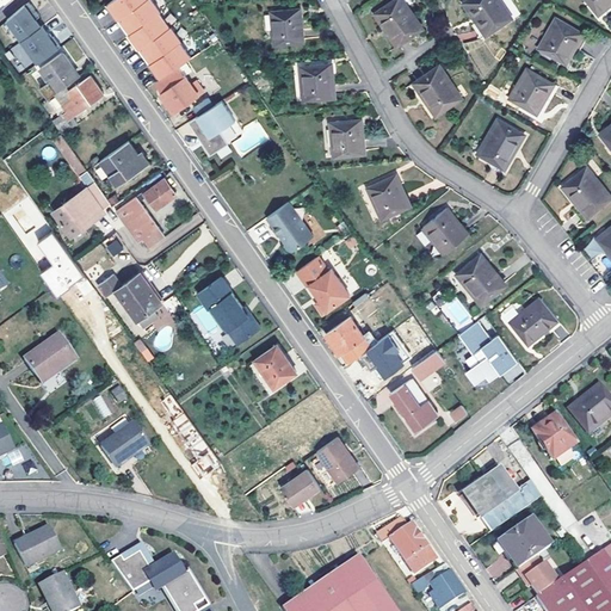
[(403,0),(392,0),(375,12),(397,45),(423,28),(403,0)]
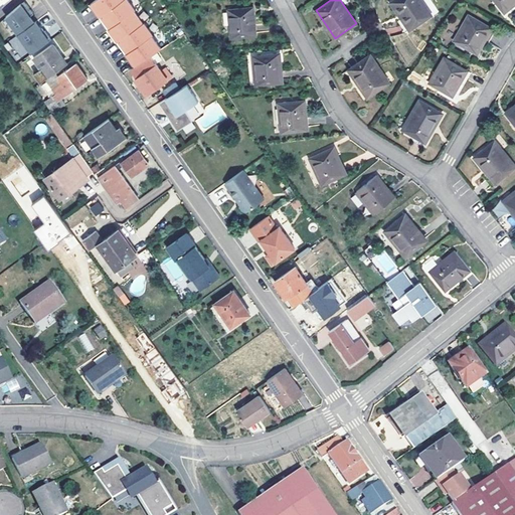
[(420,0),(392,0),(390,2),(401,19),(409,30),(431,15),(420,0)]
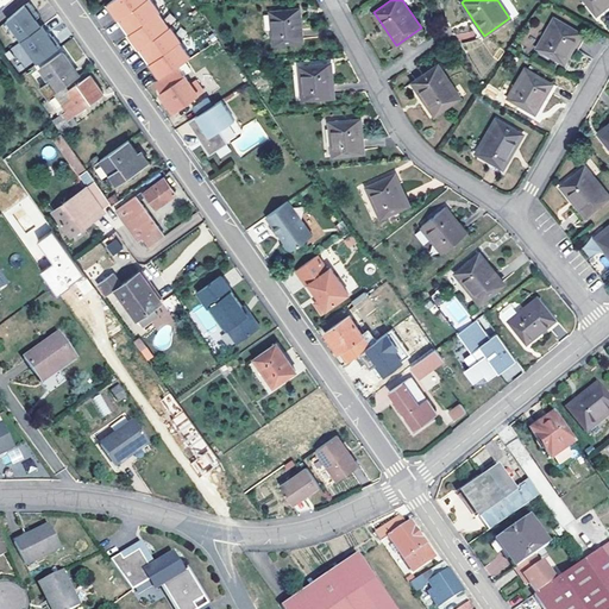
[(608,1),(608,0),(584,0),(595,13),(608,2),(608,1)]
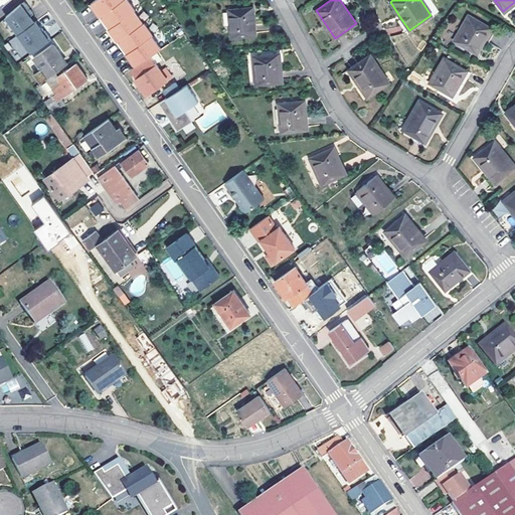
[(256,35),(253,6),(227,9),(230,39),(256,35)]
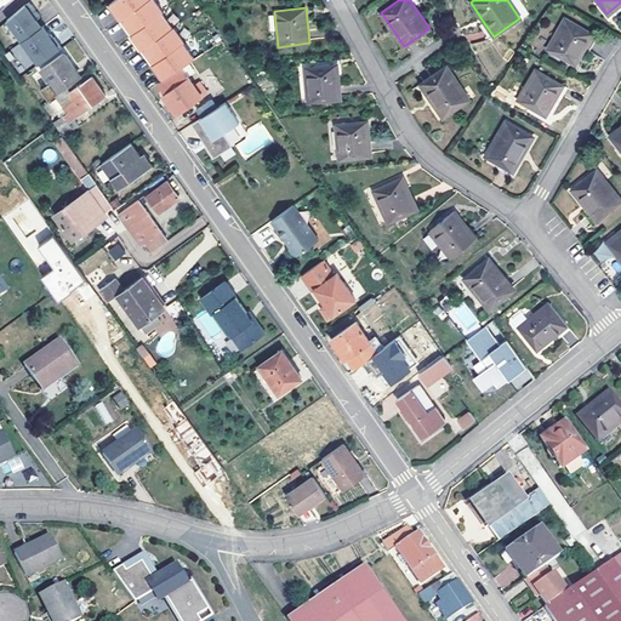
[(592,33),(565,17),(547,47),(574,63),(584,47),(592,33)]
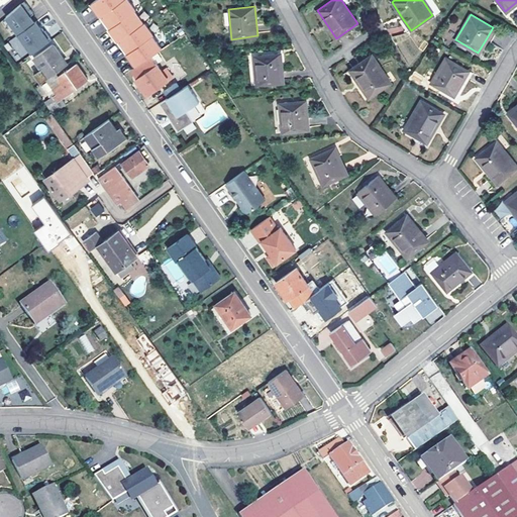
[(411,30),(403,19),(399,22),(406,32),(411,30)]
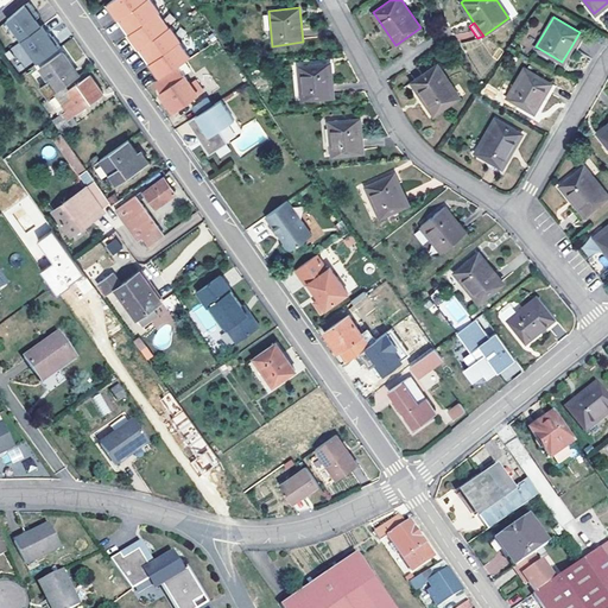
[(586,36),(580,32),(571,46),(577,50),(586,36)]
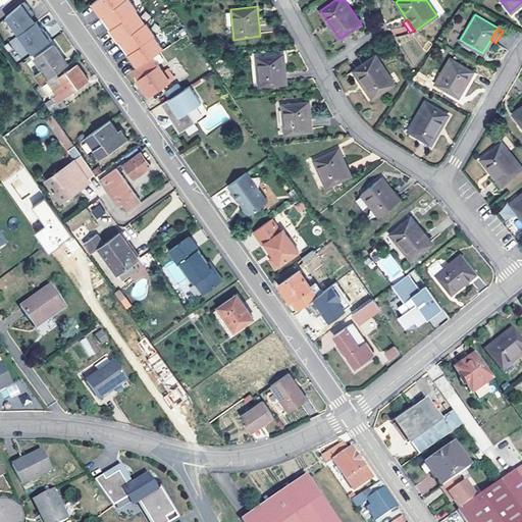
[(49,42),(46,37),(37,43),(41,48),(49,42)]
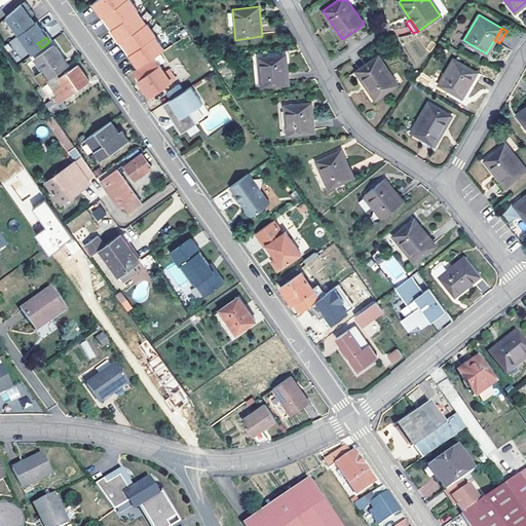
[(52,44),(33,59),(48,79),(68,65),(52,44)]
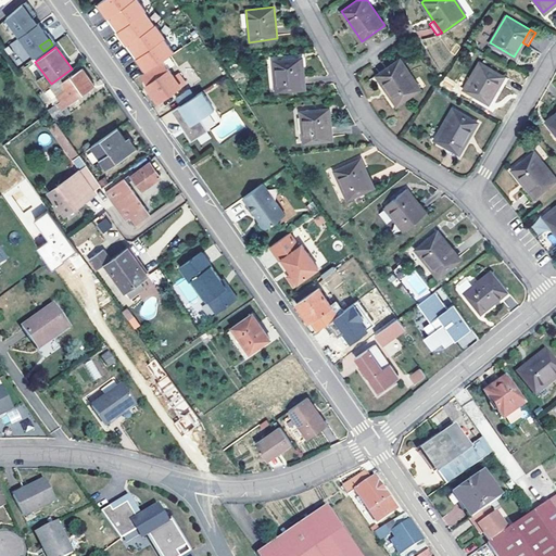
[(304,88),(301,57),(273,60),(276,91),(304,88)]
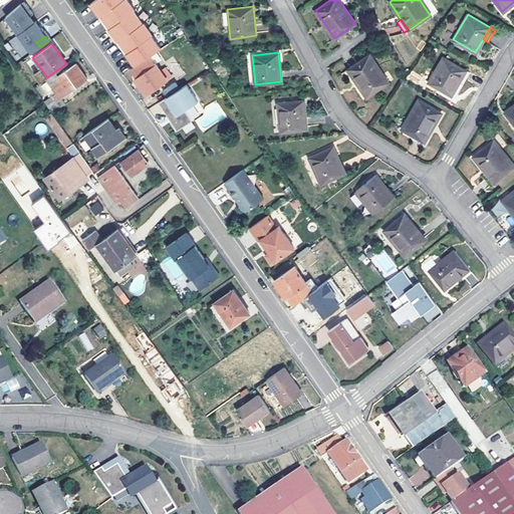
[(369,53),(347,68),(366,97),(389,82),(369,53)]
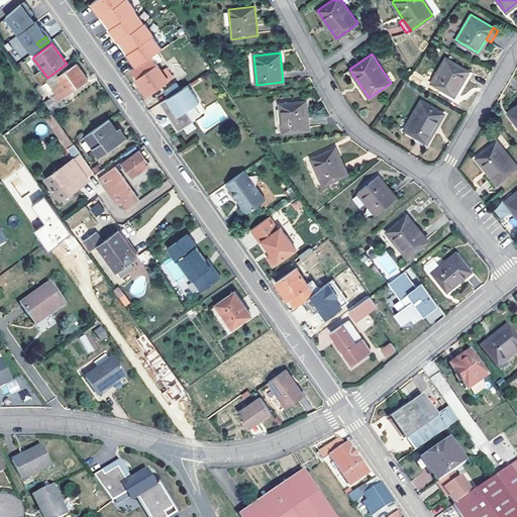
[(162,70),(151,56),(131,70),(136,77),(135,78),(146,95),(172,78),(165,68),(162,70)]
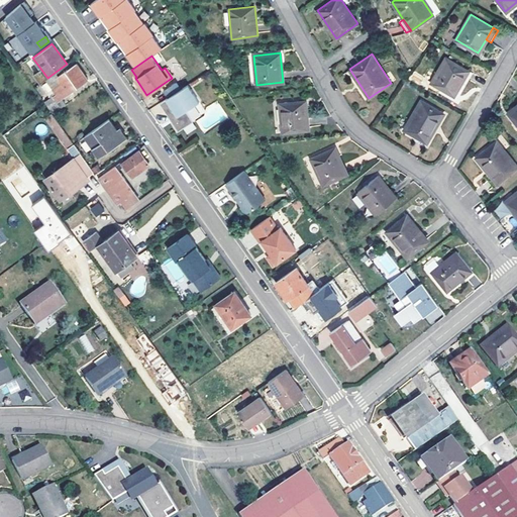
[(179,64),(174,57),(170,60),(174,67),(179,64)]
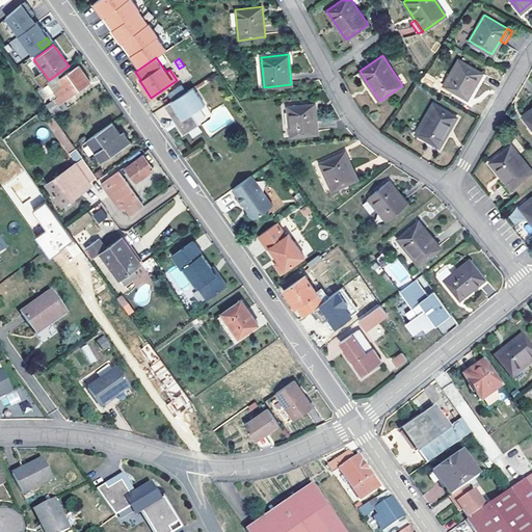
[(467,98),(475,84),(481,73),(458,59),(443,85),(467,98)]
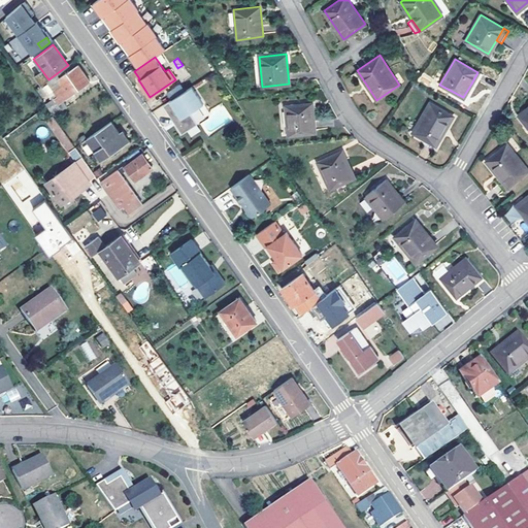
[(54,117),(67,106),(62,100),(89,80),(77,64),(76,65),(73,62),(68,65),(48,79),(55,89),(54,91),(57,95),(54,97),(59,102),(48,108),(54,116),(54,117)]
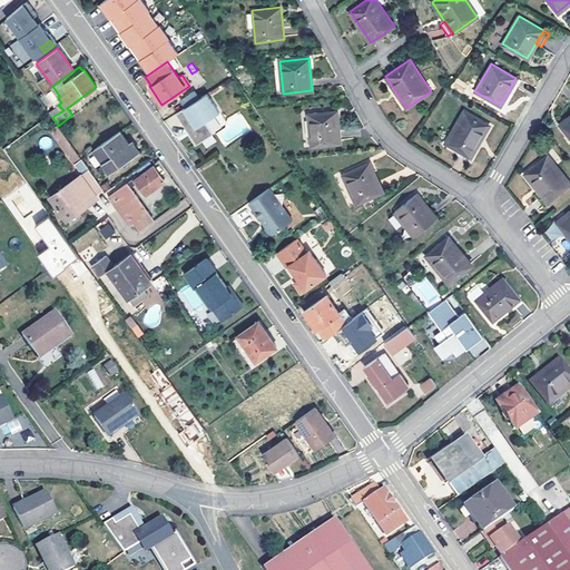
[(516,78),(509,90),(513,92),(521,80),(516,78)]
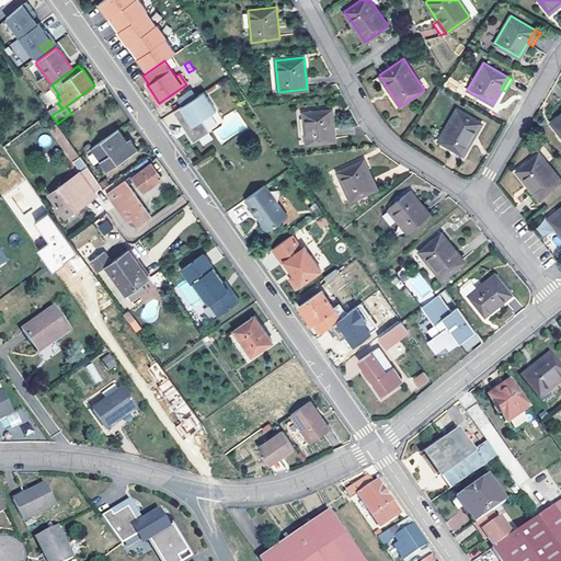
[(218,111),(206,93),(175,113),(195,144),(210,133),(203,121),(218,111)]
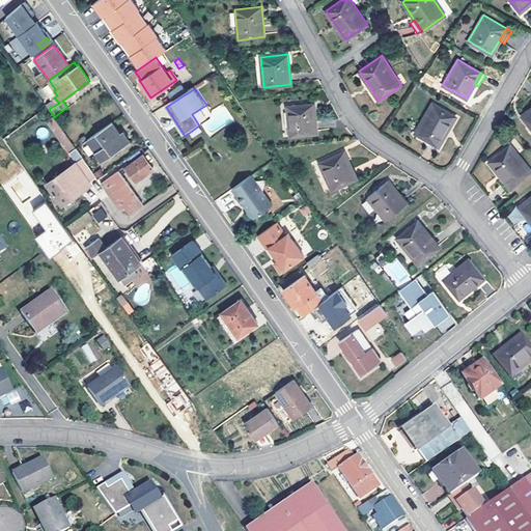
[(59,103),(54,98),(45,104),(49,109),(59,103)]
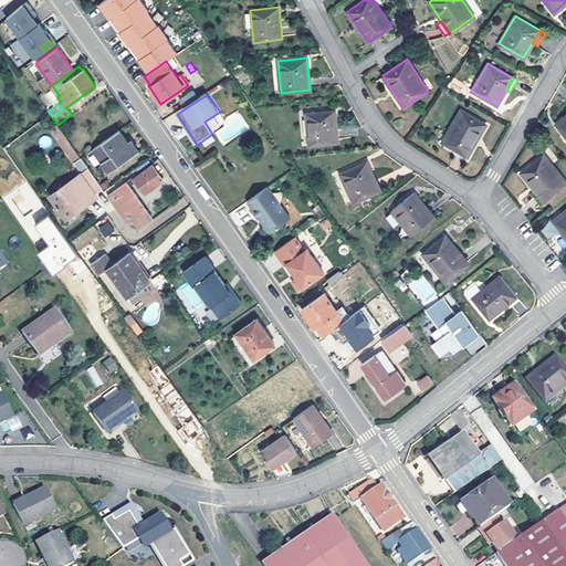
[(337,142),(335,109),(305,113),(308,144),(337,142)]
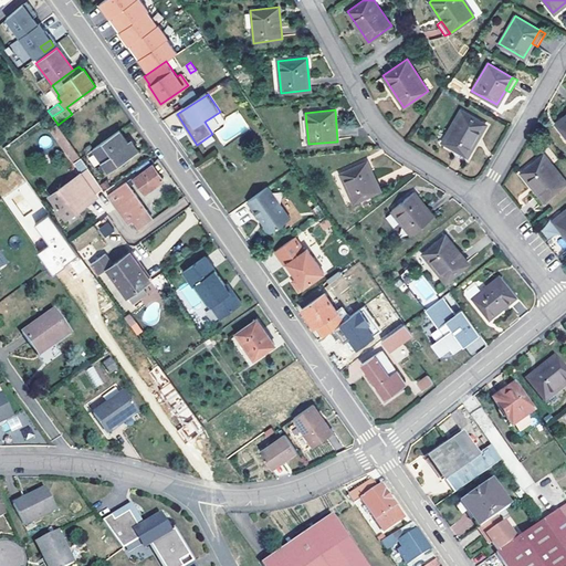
[(485,124),(460,109),(441,142),(454,149),(467,156),(485,124)]
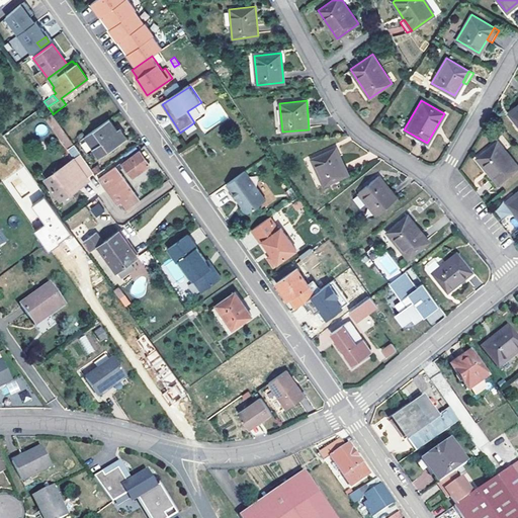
[(517,104),(508,113),(517,125),(517,104)]
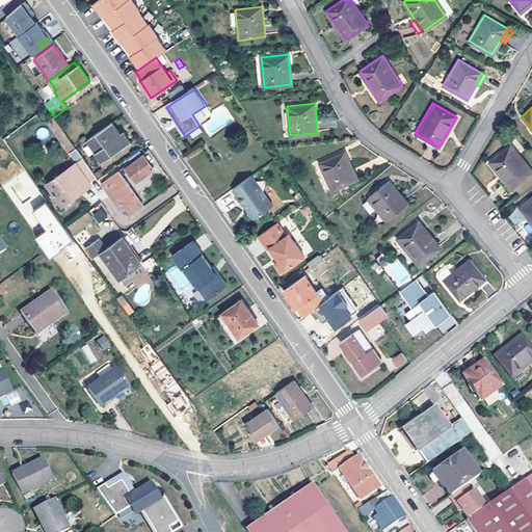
[(52,129),(59,124),(54,117),(54,116),(47,122),(52,129)]
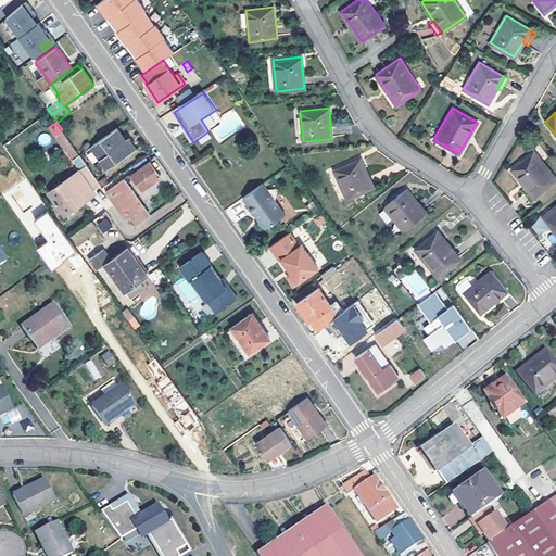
[(125,141),(115,128),(90,147),(106,168),(135,148),(128,139),(125,141)]
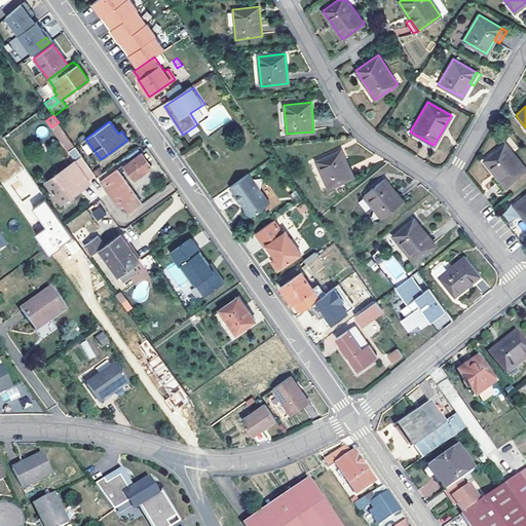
[(68,151),(75,147),(59,122),(51,127),(68,151)]
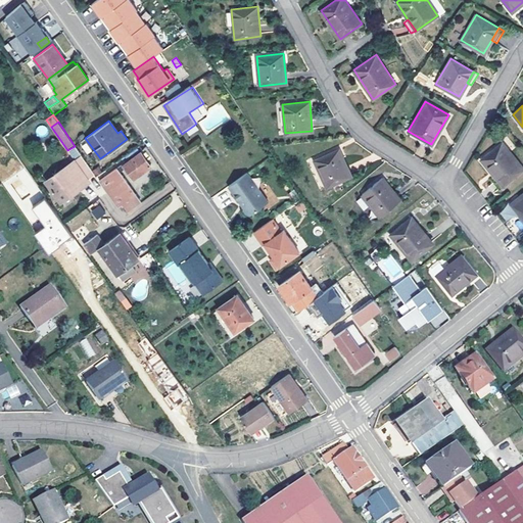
[(40,125),(35,132),(43,137),(48,130),(40,125)]
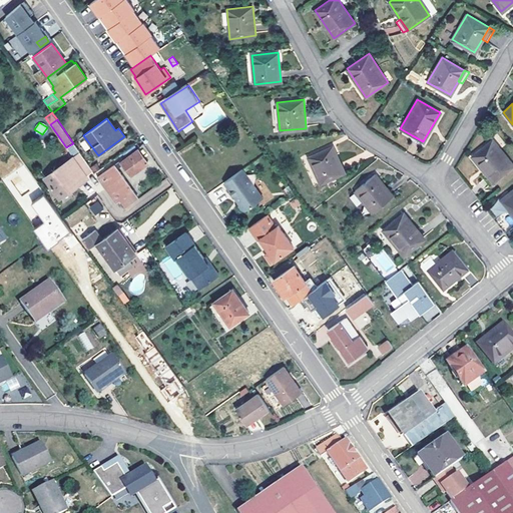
[(421,145),(423,141),(412,135),(409,139),(421,145)]
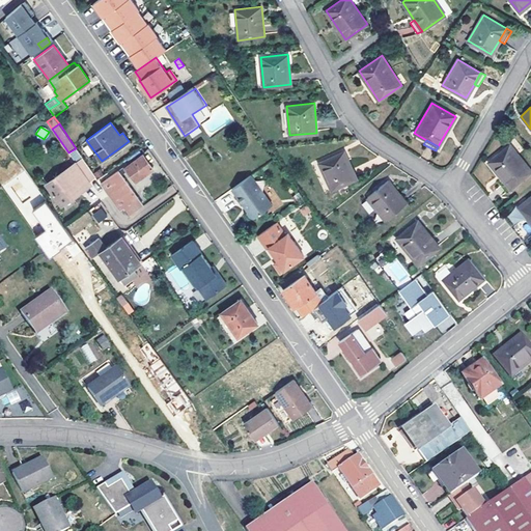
[(488,162),(501,177),(510,189),(530,171),(509,145),(488,162)]
